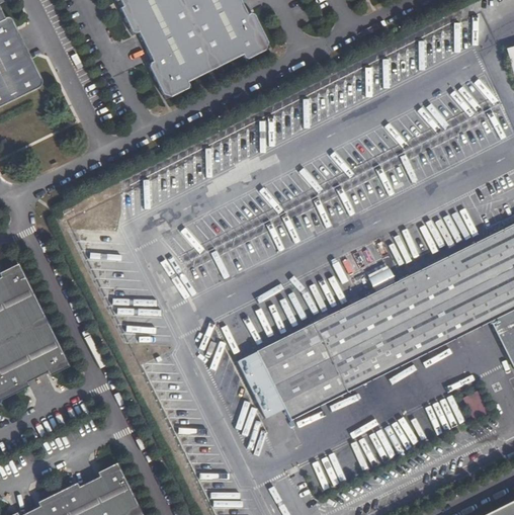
[(117,0),(120,0),(124,6),(121,8),(134,33),(138,30),(153,61),(148,63),(165,98),(191,85),(189,80),(243,55),(245,60),(271,47),(253,10),(248,13),(241,0),(117,0)]
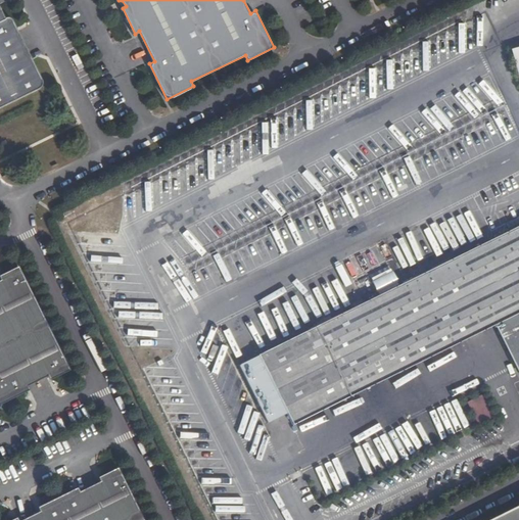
[(0,106),(42,86),(44,85),(44,84),(44,81),(32,55),(29,57),(16,31),(19,29),(15,21),(13,17),(11,16),(9,15),(6,16),(0,3),(0,106)]
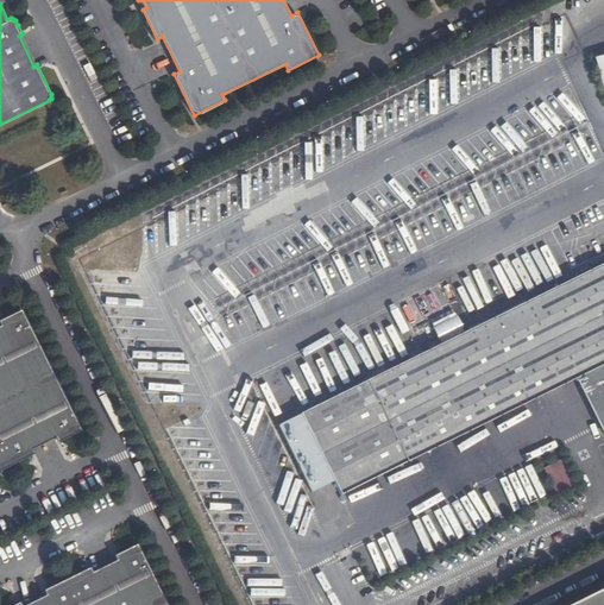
[(33,67),(37,64),(23,33),(19,36),(33,67)]
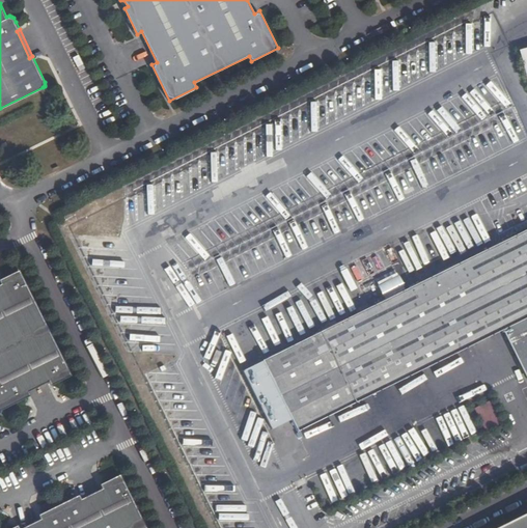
[(526,218),(515,225),(518,229),(526,224),(526,218)]
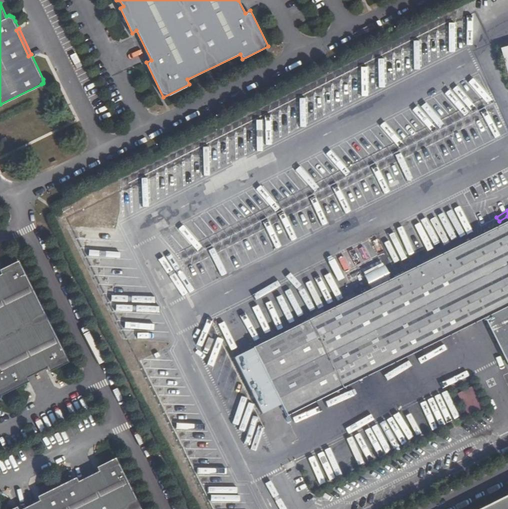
[(507,220),(254,346),(287,414),(488,316),(507,358),(507,220)]
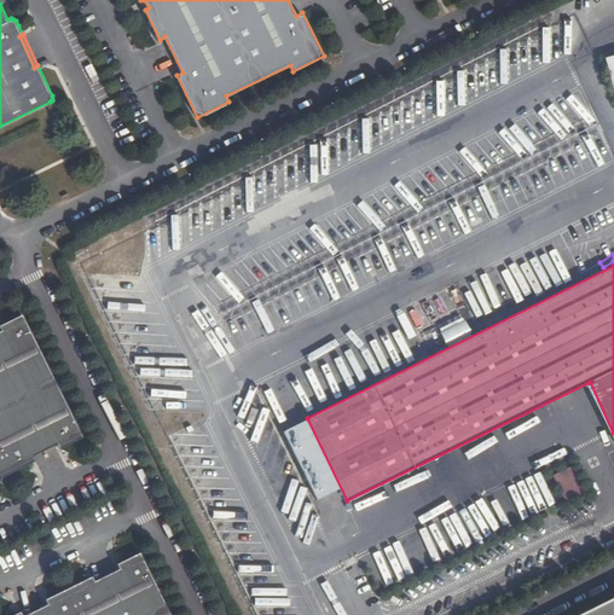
[(0,460),(67,400),(23,314),(0,325),(3,330),(0,330),(0,460)]
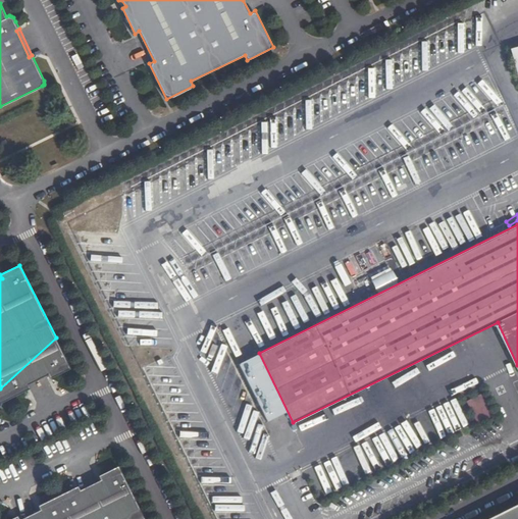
[(71,368),(56,338),(0,388),(0,403),(32,388),(29,384),(50,374),(52,378),(71,368)]
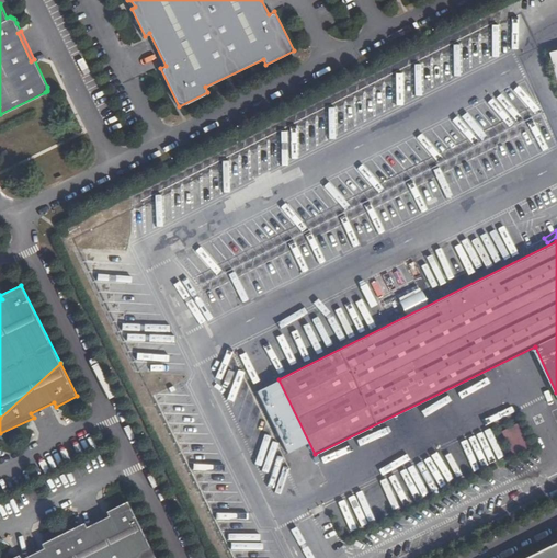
[(530,445),(519,423),(503,431),(514,454),(530,445)]
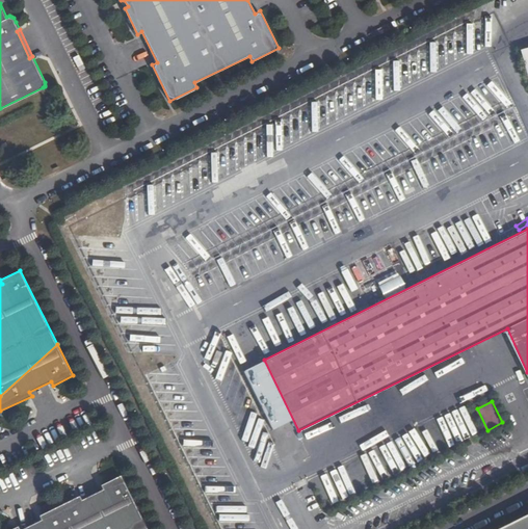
[(148,528),(122,474),(101,484),(103,487),(81,499),(80,495),(41,514),(43,519),(21,528),(19,525),(9,528),(148,528)]
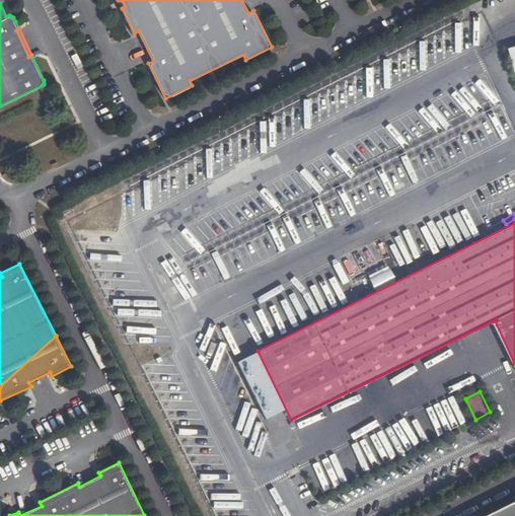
[(514,504),(489,515),(514,515),(514,504)]
